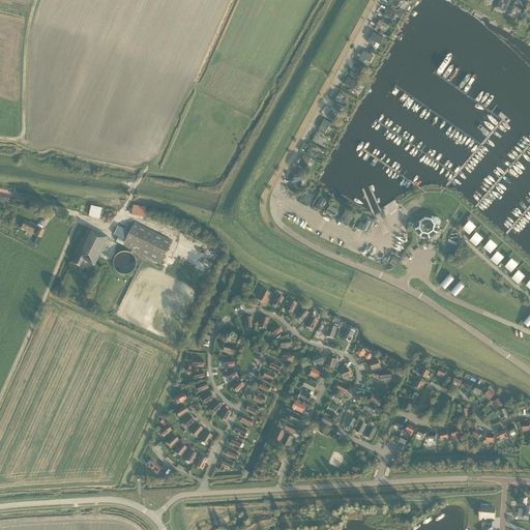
[(401,0),(391,0),(389,4),(396,8),(402,0),(401,0)]
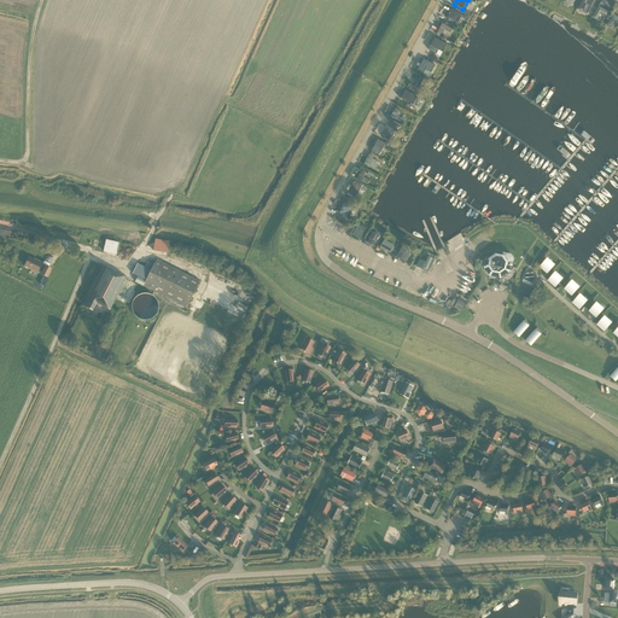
[(583,0),(578,10),(583,12),(587,5),(590,7),(594,0),(583,0)]
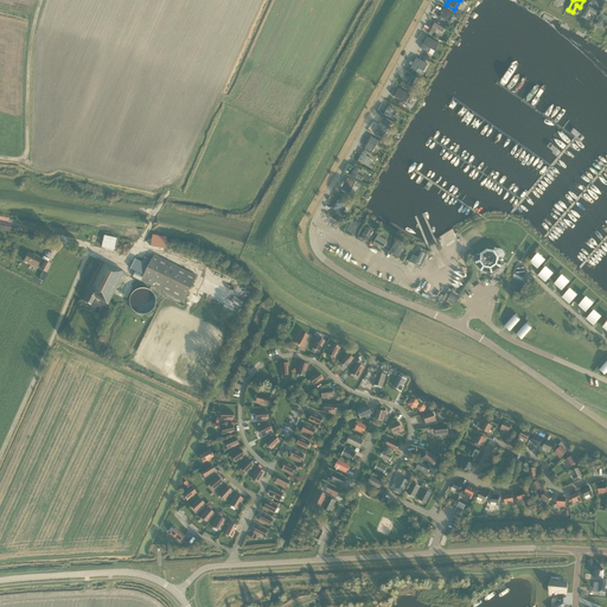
[(582,18),(587,20),(590,13),(595,17),(598,12),(588,7),(582,18)]
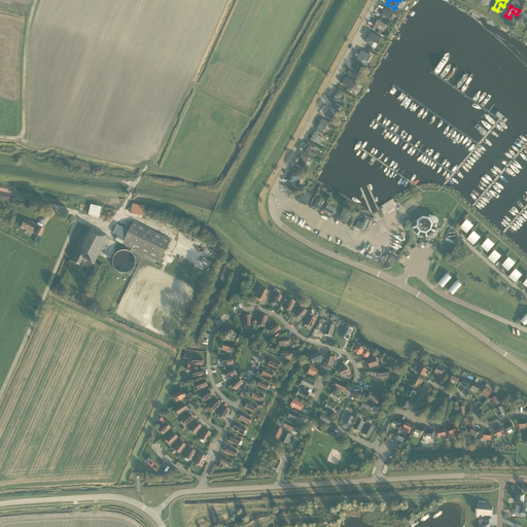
[(385,8),(381,14),(389,20),(390,20),(394,13),(393,12),(385,8)]
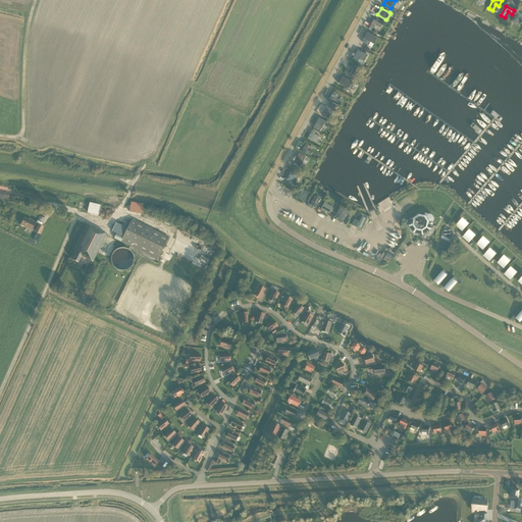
[(513,21),(517,23),(520,18),(521,19),(521,14),(518,12),(513,21)]
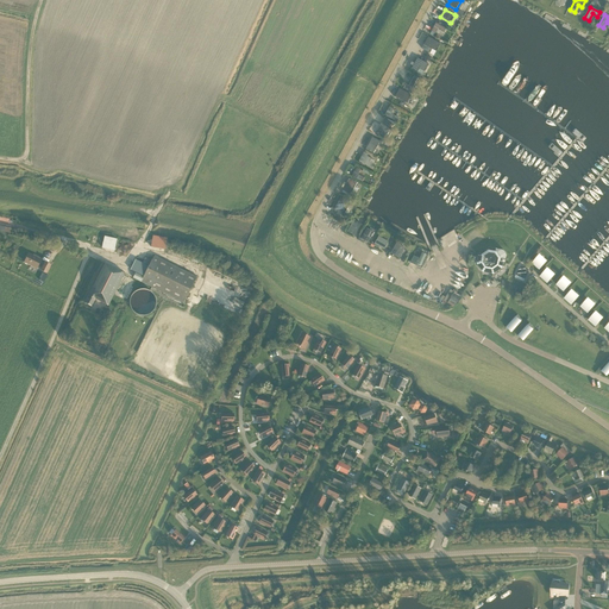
[(446,29),(437,24),(431,35),(433,36),(434,33),(435,33),(438,29),(444,32),(446,29)]
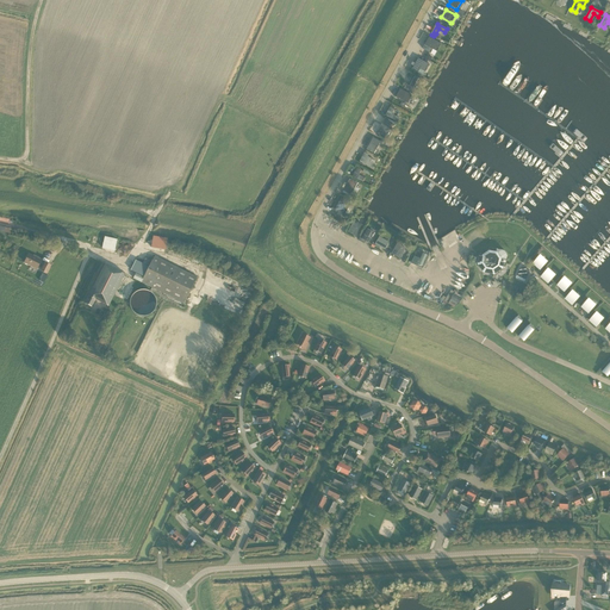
[(423,49),(431,54),(433,50),(437,53),(441,44),(429,37),(423,49)]
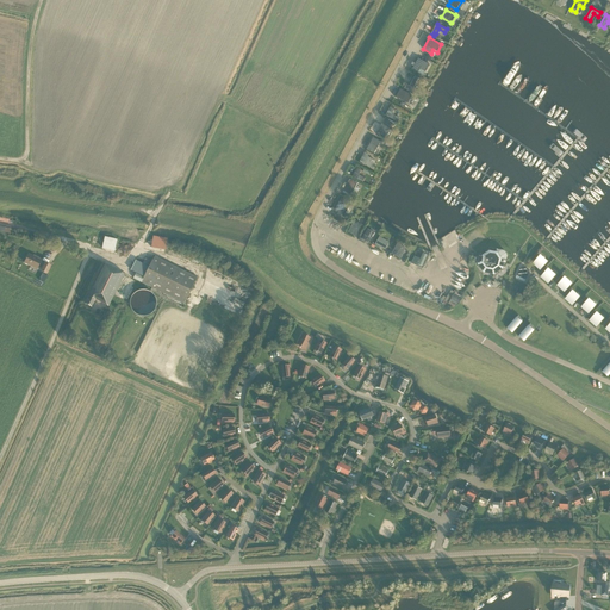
[(418,58),(412,70),(418,73),(421,69),(425,73),(430,64),(427,63),(424,62),(418,58)]
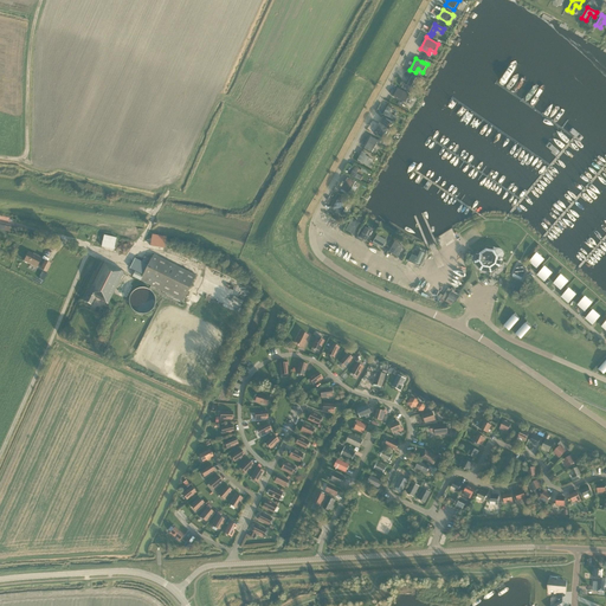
[(401,88),(411,92),(413,89),(411,88),(416,78),(412,76),(407,85),(404,84),(401,88)]
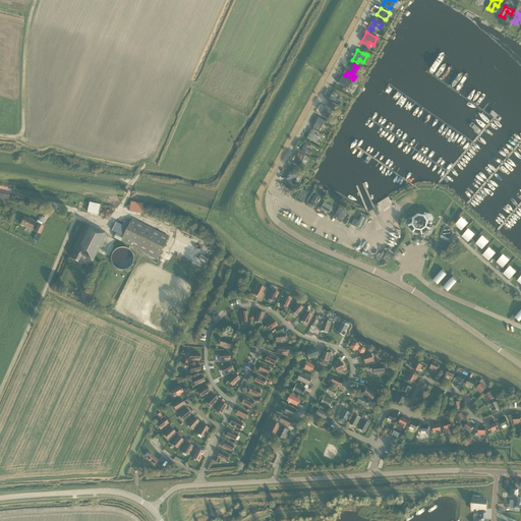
[(338,82),(348,89),(352,81),(342,76),(338,82)]
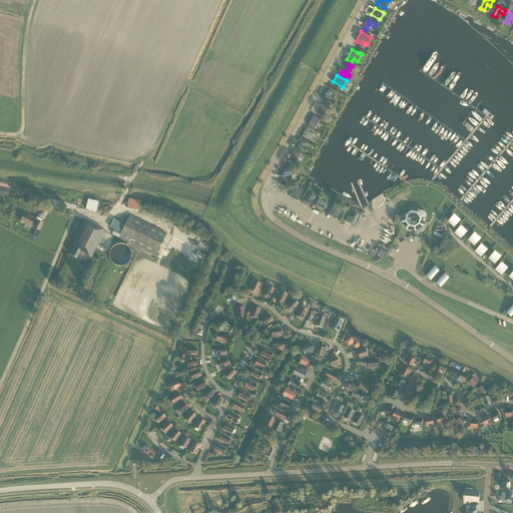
[(332,92),(332,90),(329,88),(325,97),(335,103),(337,99),(330,95),(332,92)]
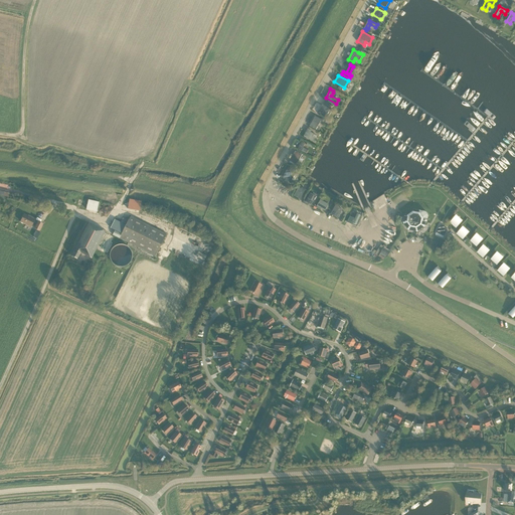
[(322,114),(325,115),(331,106),(332,107),(334,104),(326,100),(320,110),(323,111),(322,114)]
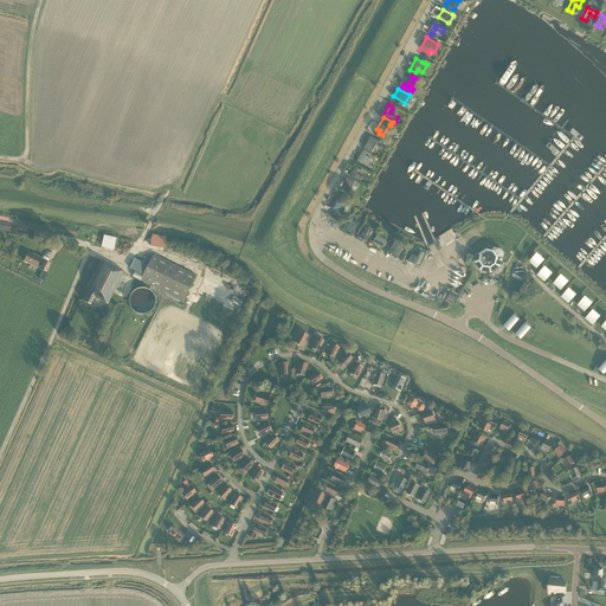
[(378,141),(371,137),(365,149),(372,153),(378,142),(381,144),(382,142),(378,140),(378,141)]
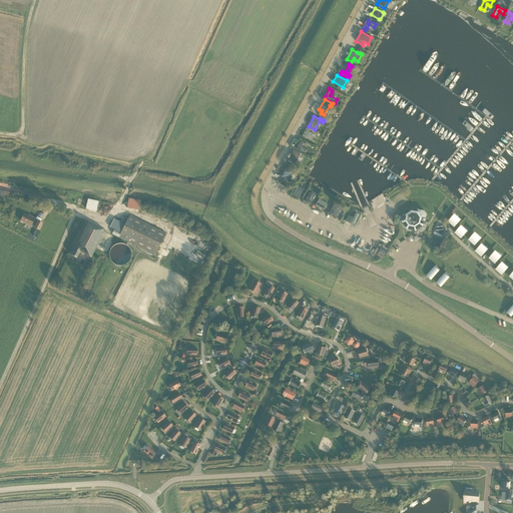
[(315,137),(316,135),(309,132),(310,130),(307,128),(302,137),(305,138),(306,137),(313,141),(315,138),(315,137)]
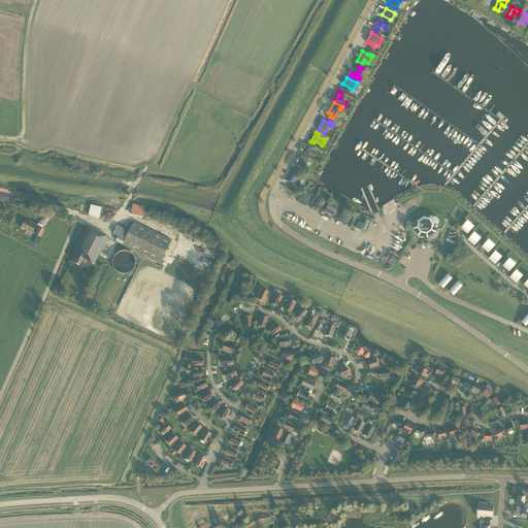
[(305,153),(315,158),(316,155),(310,152),(312,147),(309,146),(305,153)]
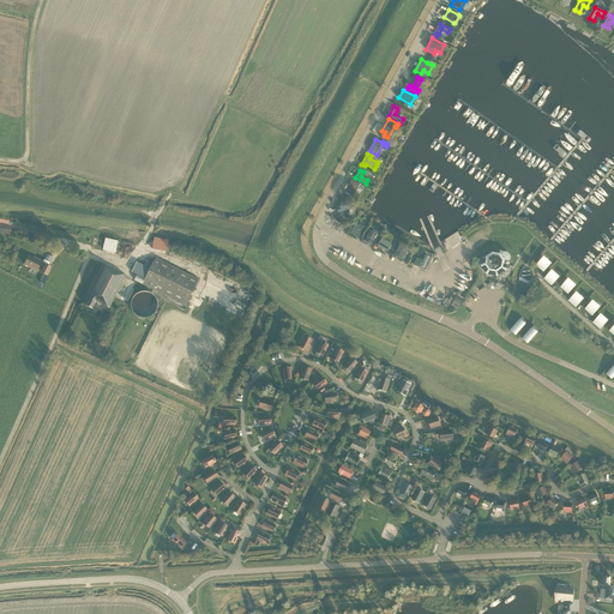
[(345,192),(354,197),(360,185),(353,181),(345,192)]
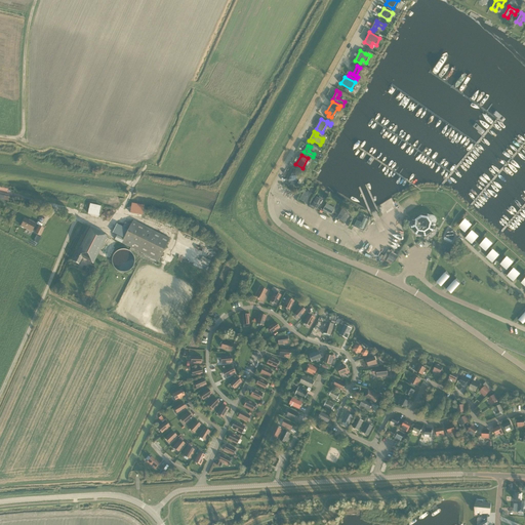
[(291,183),(290,185),(294,187),(294,186),(296,187),(303,174),(294,170),(288,180),(289,180),(288,182),(290,183),(291,183)]
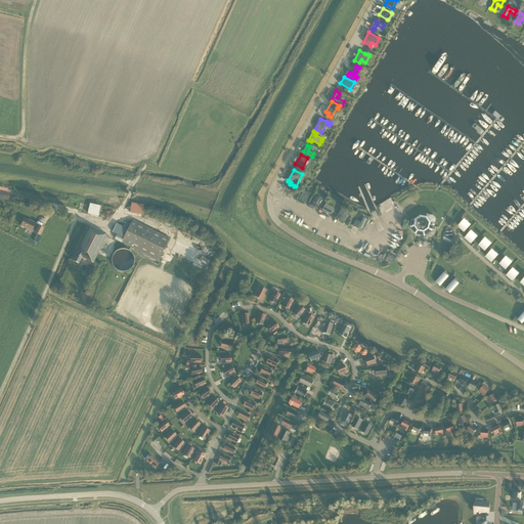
[(299,200),(305,204),(311,193),(304,189),(299,200)]
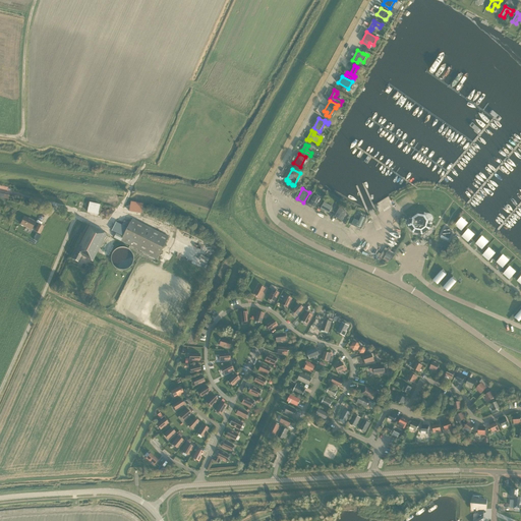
[(0,196),(9,199),(10,194),(0,191),(0,196)]
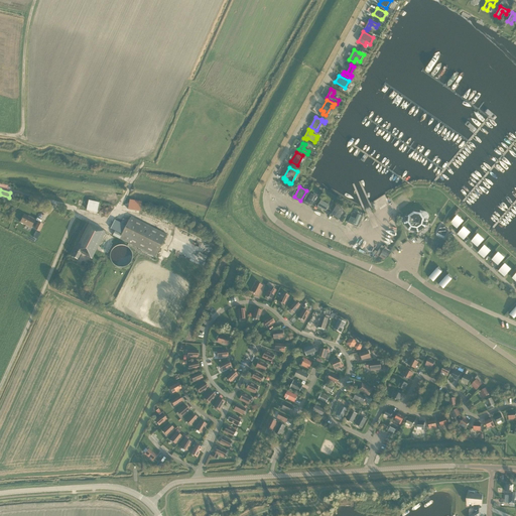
[(306,203),(312,206),(317,198),(311,194),(306,203)]
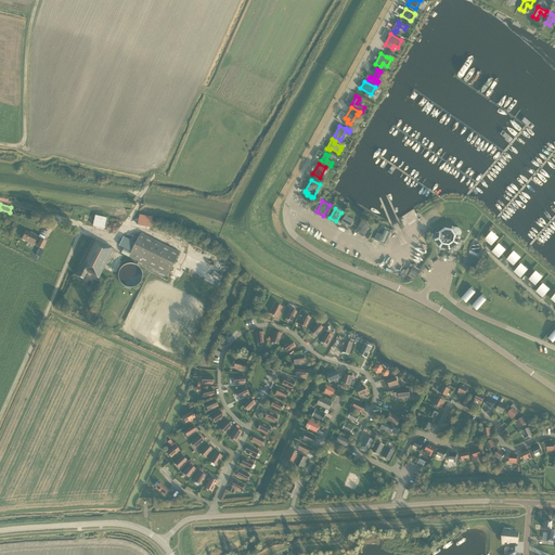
[(153,227),(154,216),(140,215),(139,226),(153,227)]
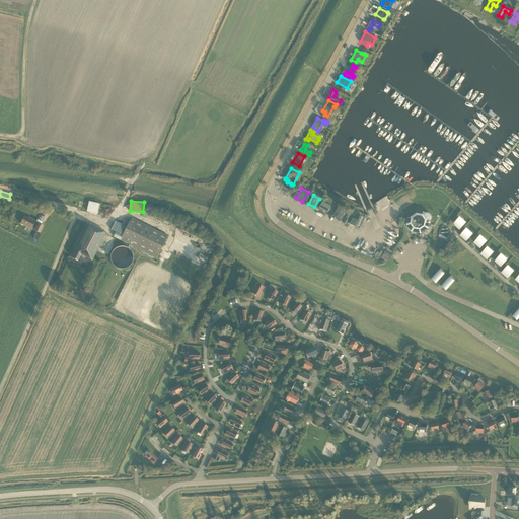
[(99,214),(101,204),(90,202),(88,211),(99,214)]
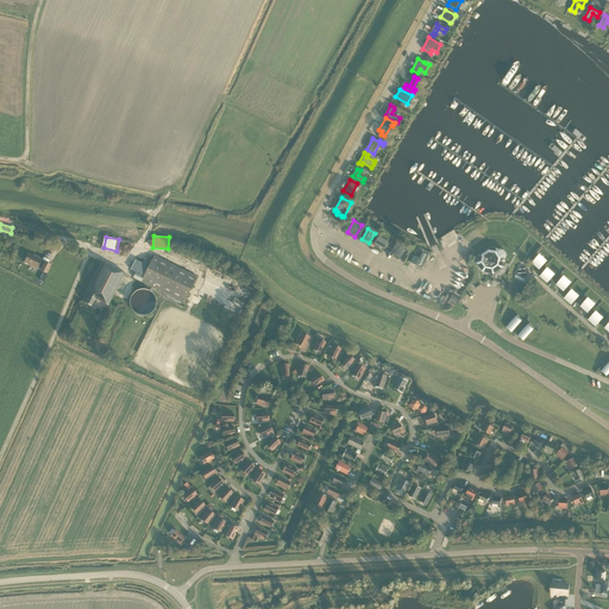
[(376,245),(384,250),(389,243),(378,237),(375,244),(376,245)]
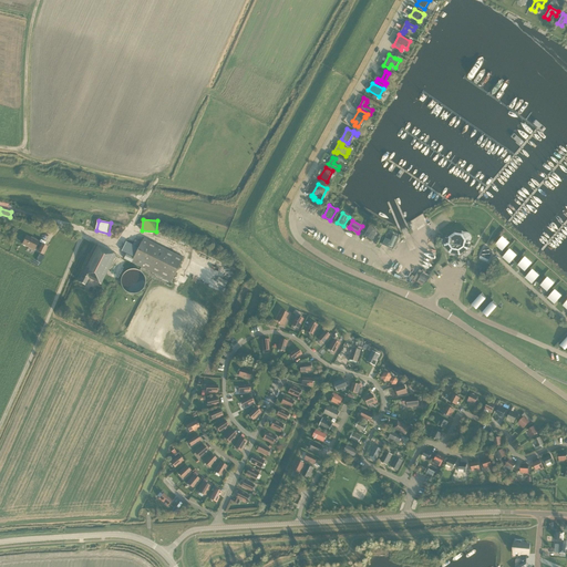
[(364,236),(372,240),(378,232),(369,227),(364,236)]
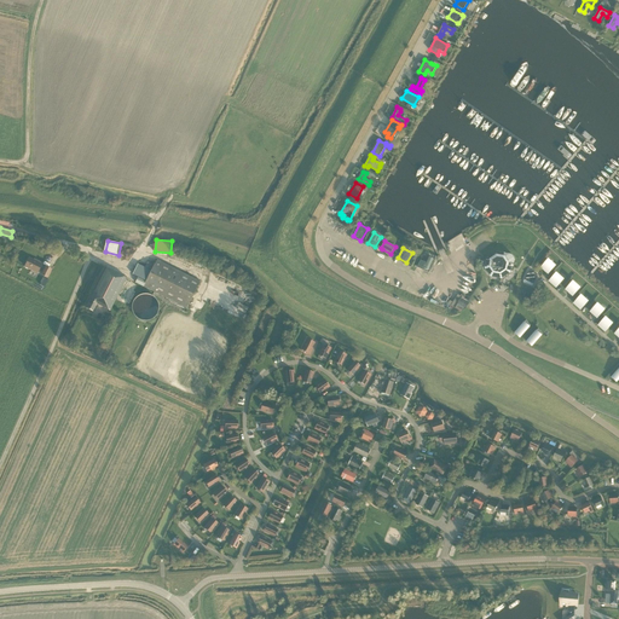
[(505,270),(507,262),(503,258),(497,256),(492,260),(491,261),(486,260),(485,268),(491,276),(502,278),(510,272),(505,270)]
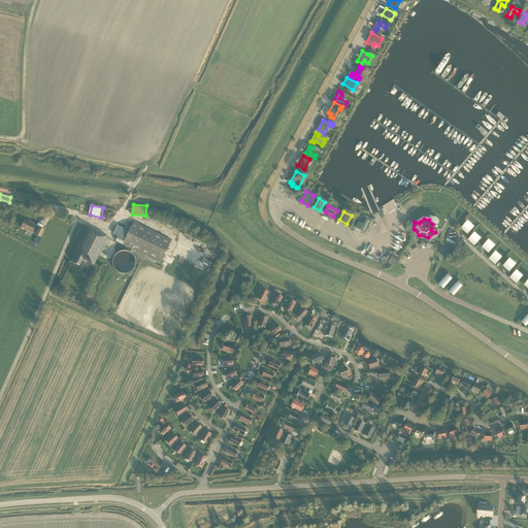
[(25,220),(21,228),(32,233),(33,231),(36,232),(35,235),(40,237),(44,230),(39,228),(38,229),(35,228),(36,225),(29,222),(25,220)]
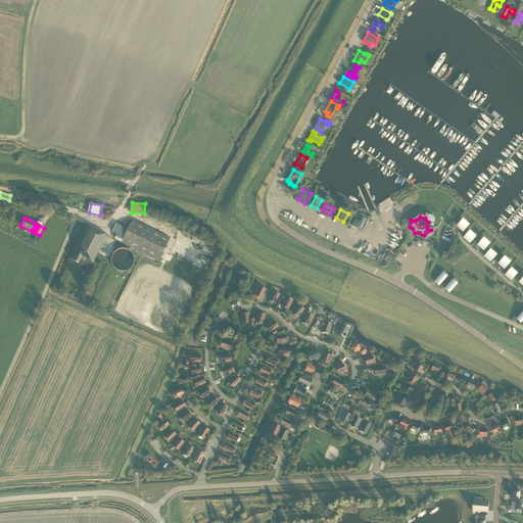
[(359,227),(362,229),(366,219),(363,218),(360,225),(359,224),(360,222),(355,220),(353,225),(358,227),(358,226),(359,226),(359,227)]
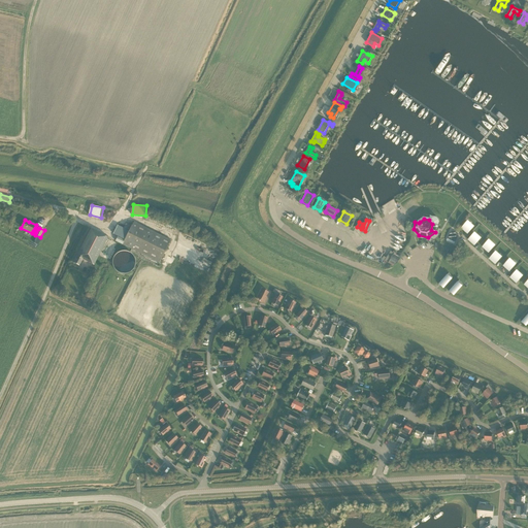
[(116,241),(159,263),(170,240),(134,222),(131,227),(129,231),(125,240),(118,237),(116,241)]
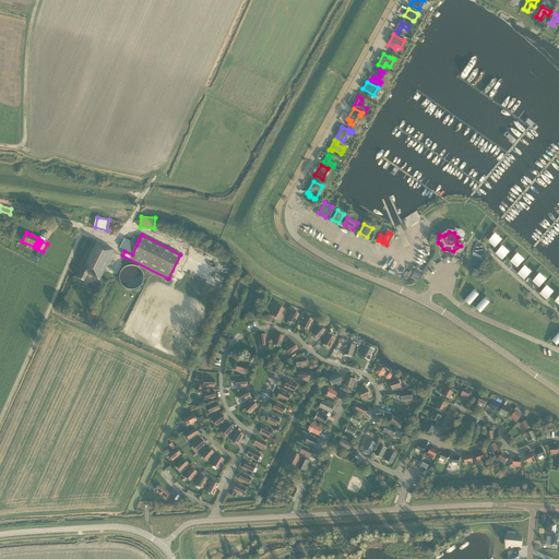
[(489,241),(495,247),(501,241),(495,235),(489,241)]
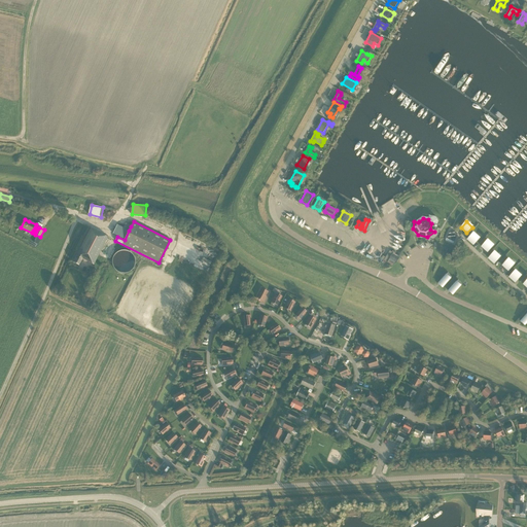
[(117,224),(113,234),(117,237),(125,240),(129,231),(124,227),(117,224)]
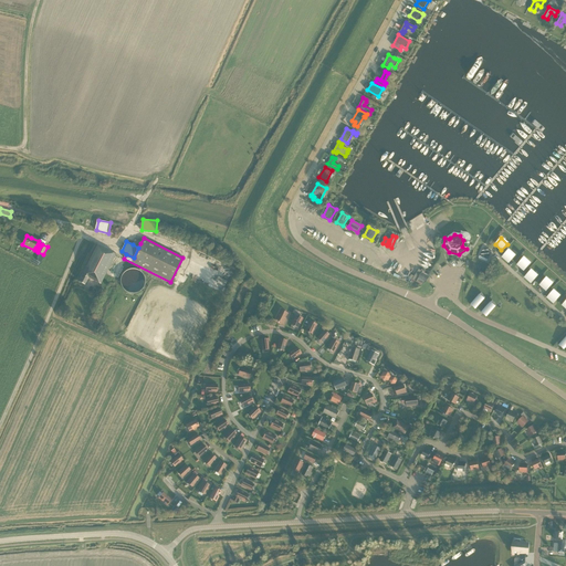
[(97,245),(79,282),(85,285),(88,278),(101,284),(115,254),(97,245)]
